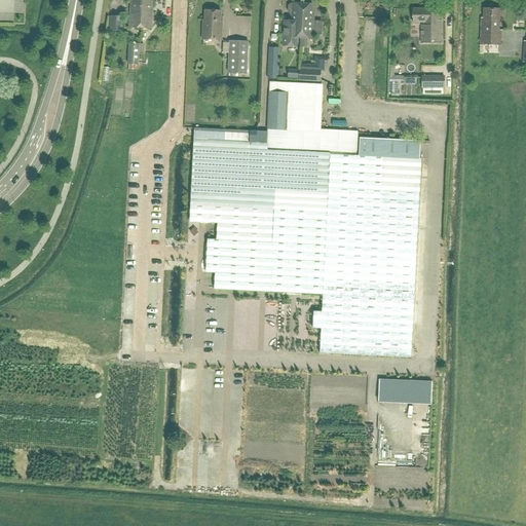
[(152,11),(152,0),(132,0),(132,2),(130,2),(128,28),(151,29),(153,11),(152,11)]
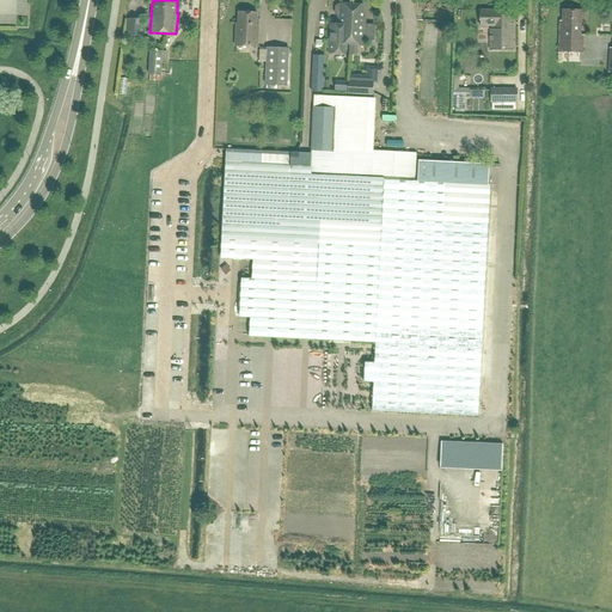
[(350,46),(353,4),(342,4),(341,16),(338,16),(338,25),(330,25),(329,54),(344,55),(346,46),(349,46),(350,46)]
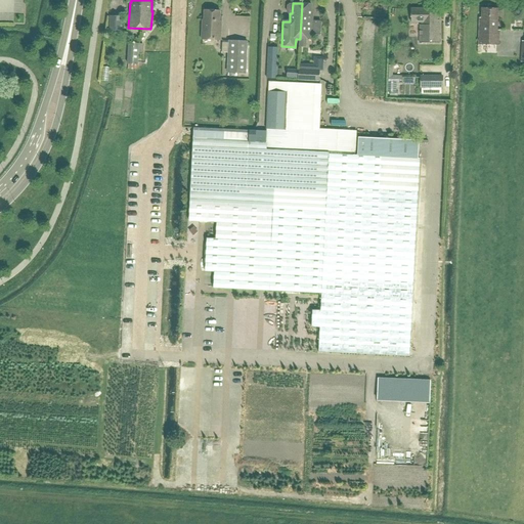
[(311,40),(311,39),(312,15),(310,14),(311,4),(302,3),(300,39),(299,39),(299,47),(306,47),(307,39),(311,40)]
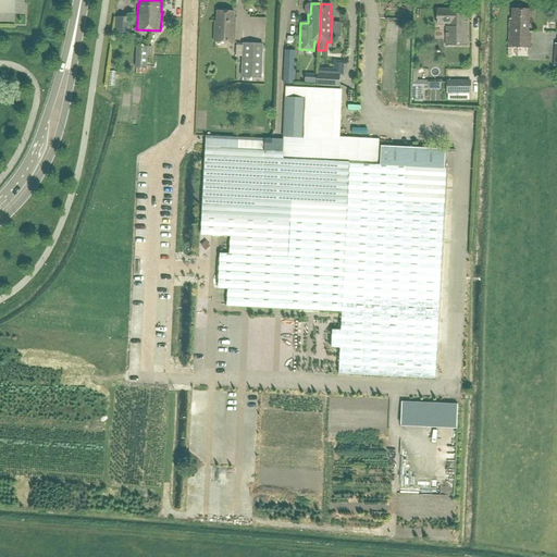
[(467,46),(467,9),(450,9),(436,9),(436,24),(445,24),(445,46),(467,46)]
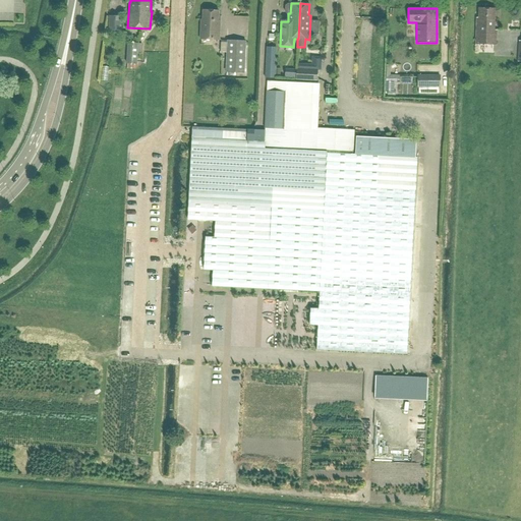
[(496,45),(497,31),(495,31),(495,9),(478,8),(478,18),(476,18),(475,44),(496,45)]
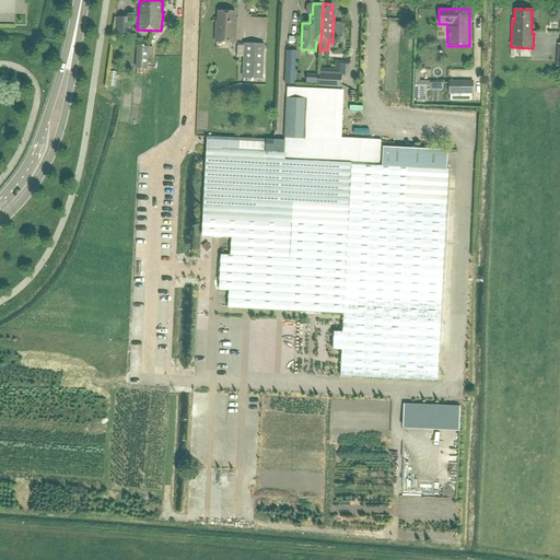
[(235,43),(236,28),(234,27),(234,12),(218,11),(218,22),(216,21),(214,43),(235,43)]
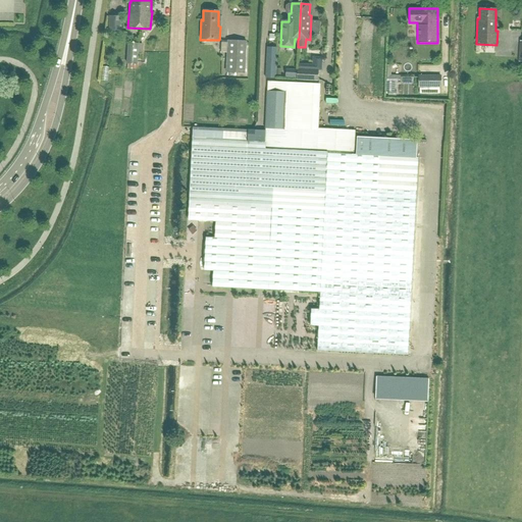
[(108,33),(121,34),(121,17),(109,16),(108,33)]
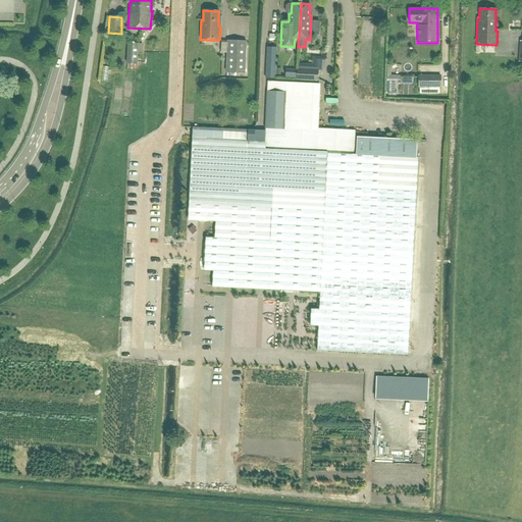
[(226,71),(245,72),(246,42),(227,41),(226,71)]
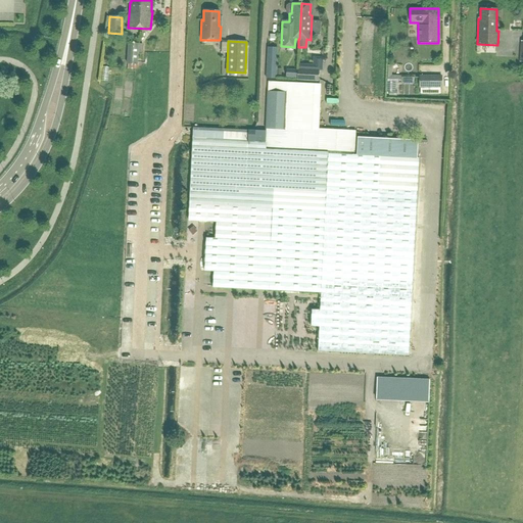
[(129,43),(128,51),(128,68),(137,69),(138,52),(142,52),(143,44),(129,43)]
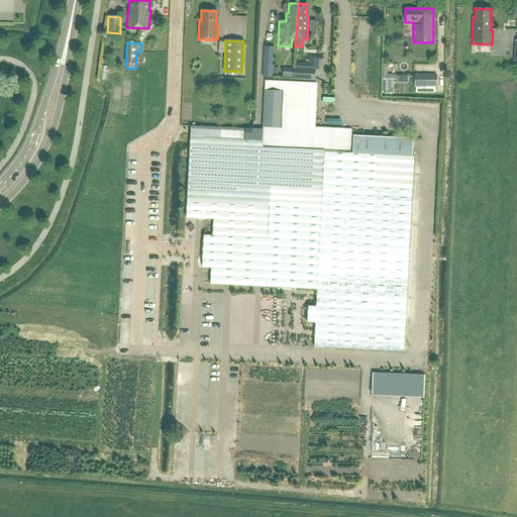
[(274,46),(264,46),(263,78),(273,78),(274,46)]
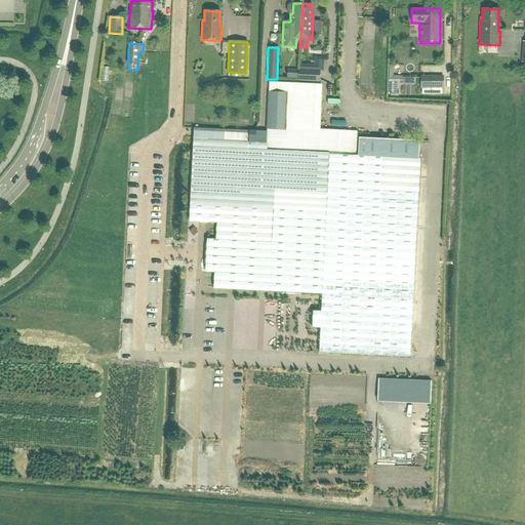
[(319,82),(320,72),(299,71),(298,81),(319,82)]
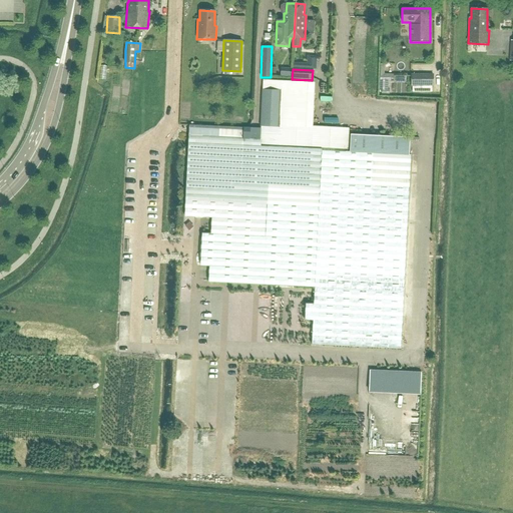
[(412,73),(413,83),(420,82),(421,89),(433,88),(432,72),(412,73)]
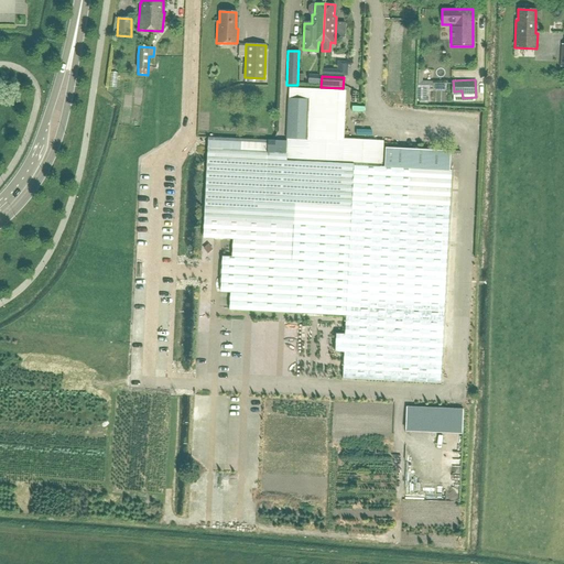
[(346,90),(290,88),(288,154),(207,150),(203,231),(212,232),(216,232),(232,234),(232,252),(218,252),(218,271),(218,286),(229,289),(229,308),(300,311),(345,313),(348,268),(445,273),(449,169),(382,165),(383,141),(344,139),(346,90)]
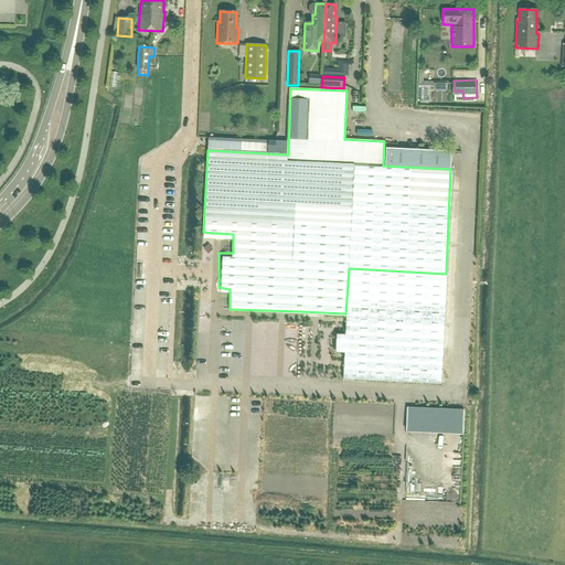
[(333,315),(332,338),(333,338),(332,344),(344,344),(345,316),(333,315)]
